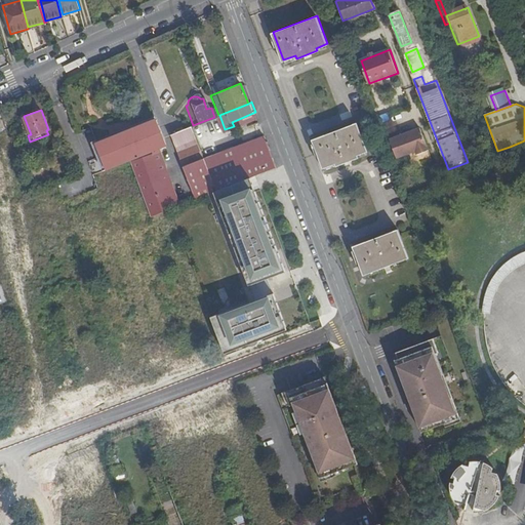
[(179,206),(158,149),(166,146),(154,114),(92,138),(105,170),(128,161),(151,218),(179,206)]
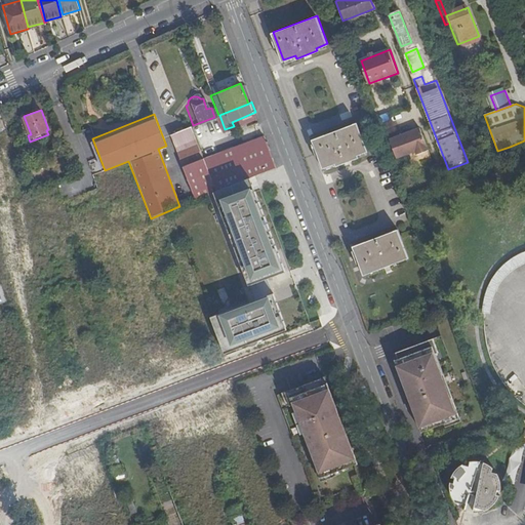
[(358,123),(314,138),(324,167),(336,162),(337,165),(358,158),(357,155),(368,151),(358,123)]
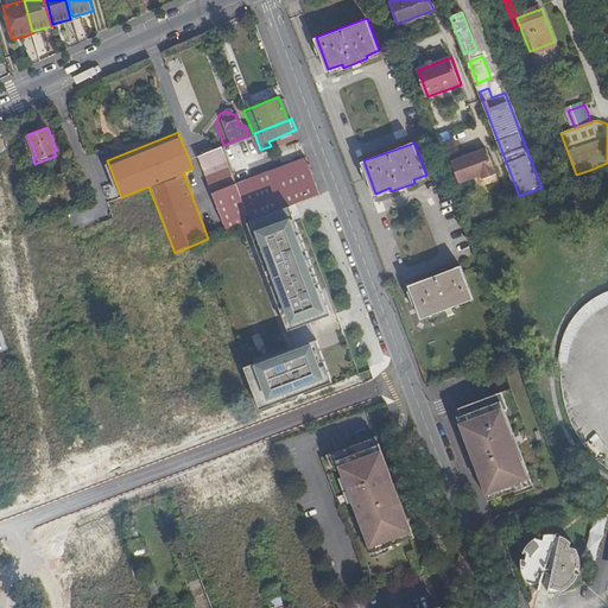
[(196,157),(227,232),(251,222),(290,207),(320,195),(304,154),(290,160),(233,183),(220,147),(196,157)]
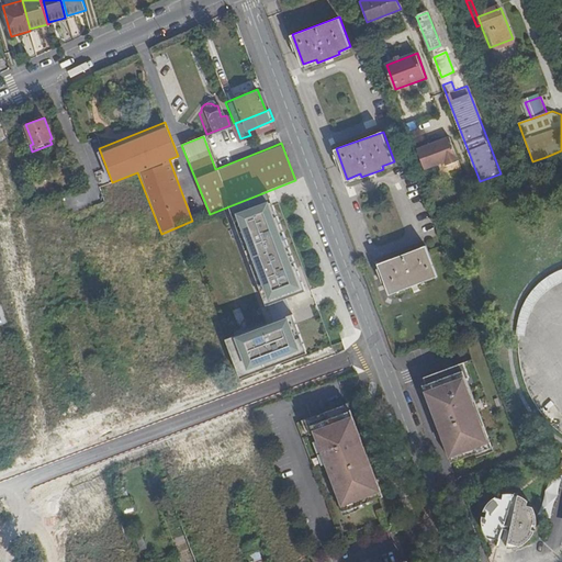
[(451,136),(418,149),(426,169),(447,160),(448,165),(460,159),(451,136)]
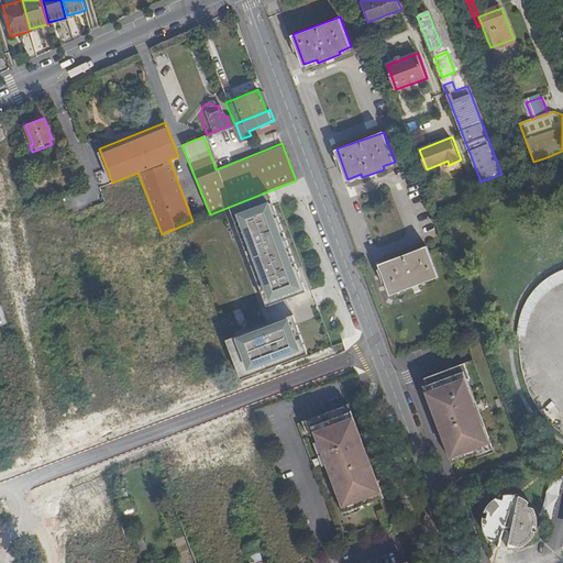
[(268,191),(232,206),(239,221),(243,219),(244,224),(240,225),(257,271),(262,269),(266,278),(261,280),(271,305),(286,299),(307,291),(268,191)]
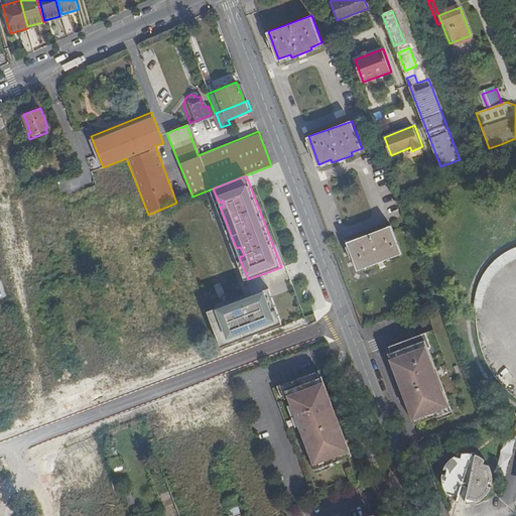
[(392,225),(348,241),(358,269),(370,265),(371,267),(391,260),(390,257),(402,253),(392,225)]
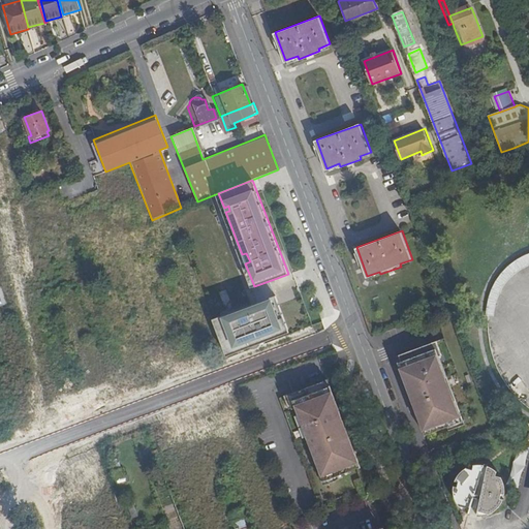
[(528,250),(495,273),(484,308),(484,316),(493,319),(497,319),(499,312),(522,313),(528,315),(528,312),(528,250)]
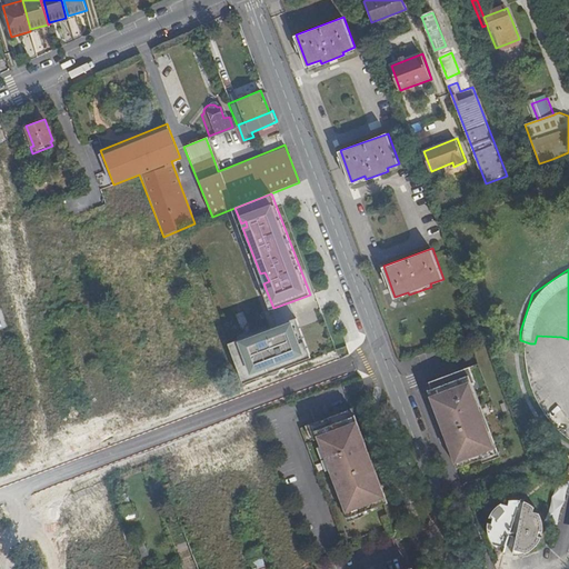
[(295,319),(289,302),(273,308),(271,309),(278,325),(295,319)]
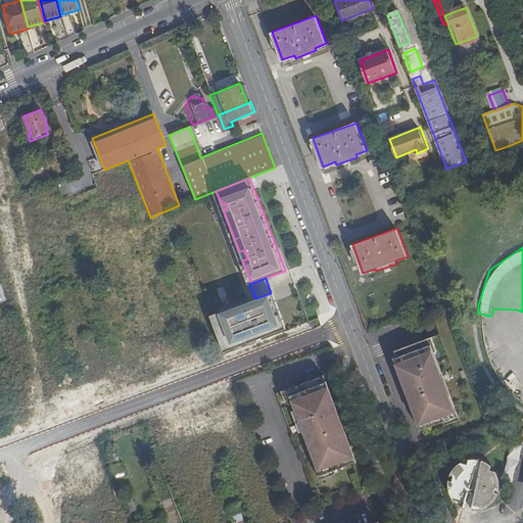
[(271,293),(255,298),(210,315),(223,348),(285,326),(273,292),(271,293)]
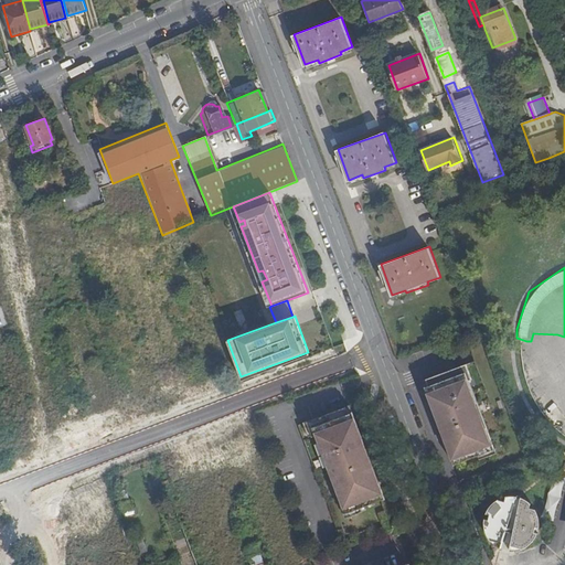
[(467,364),(423,380),(454,465),(496,449),(487,426),(483,427),(466,381),(470,380),(472,379),(467,364)]
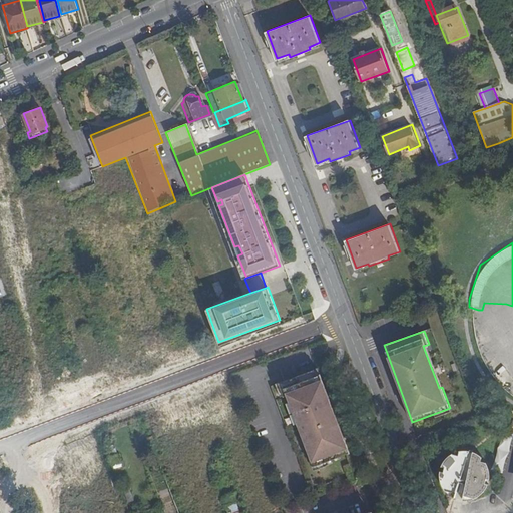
[(442,387),(427,345),(423,346),(439,388),(442,387)]
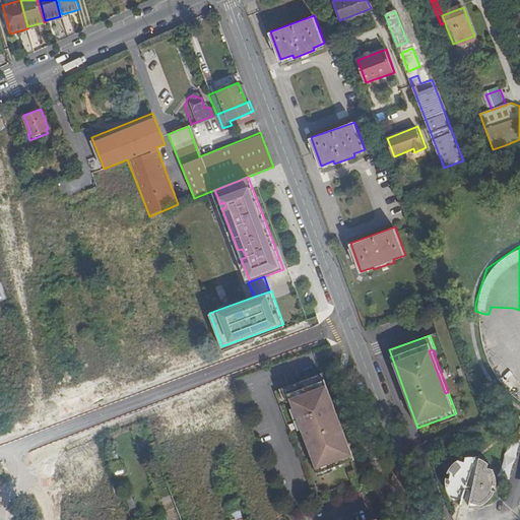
[(114,380),(127,376),(123,364),(110,368),(114,380)]
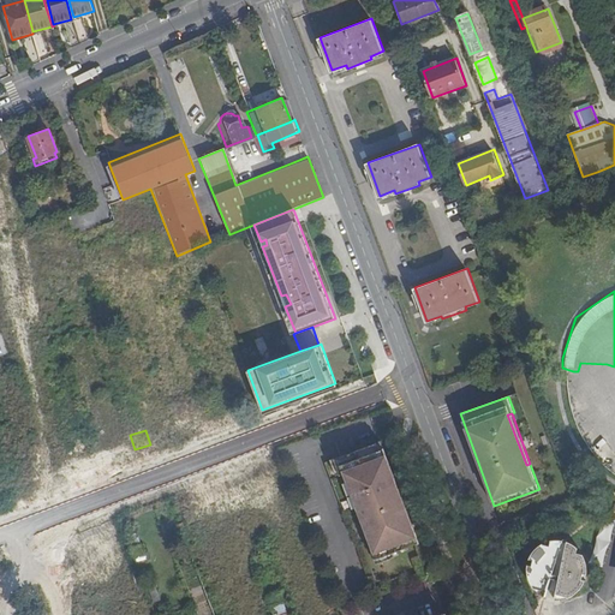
[(375,559),(418,543),(381,442),(335,459),(340,475),(344,475),(346,482),(350,481),(370,532),(366,533),(375,559)]
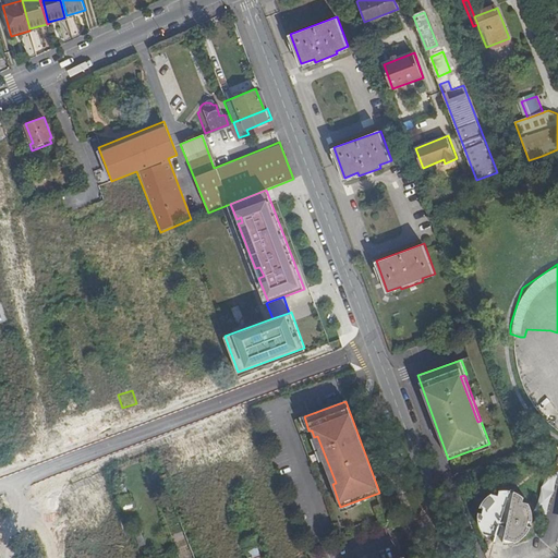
[(314,437),(332,484),(336,483),(317,436),(314,437)]
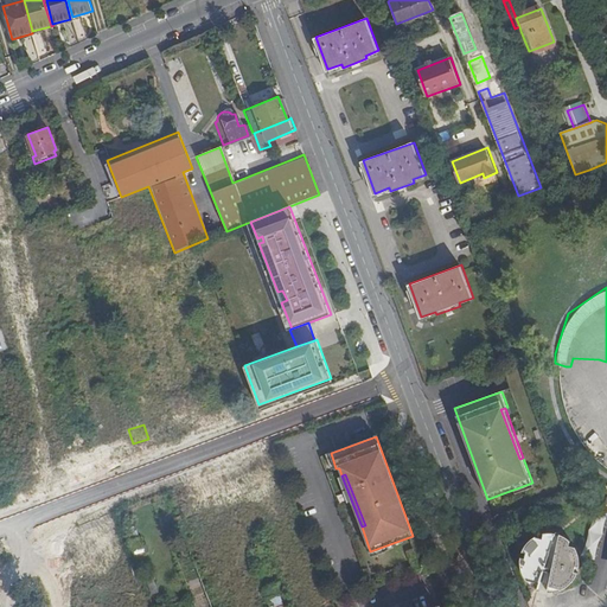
[(513,522),(510,511),(494,517),(498,528),(513,522)]
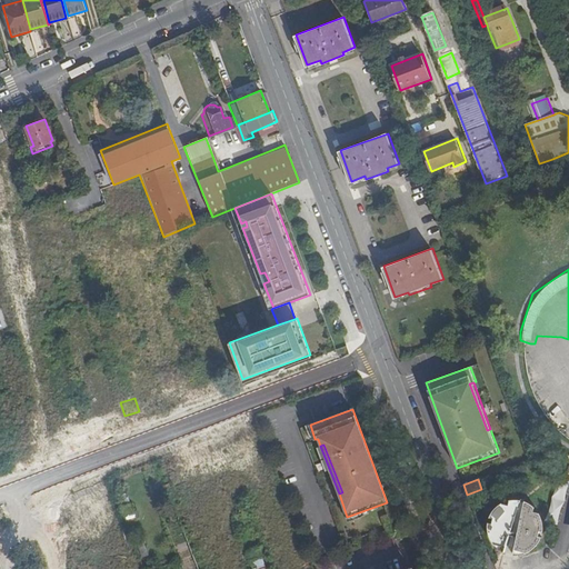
[(505,552),(521,499),(510,498),(509,503),(502,501),(499,505),(496,508),(492,511),(490,516),(493,516),(492,522),(488,522),(489,529),(491,536),(495,542),(499,548),(505,552)]
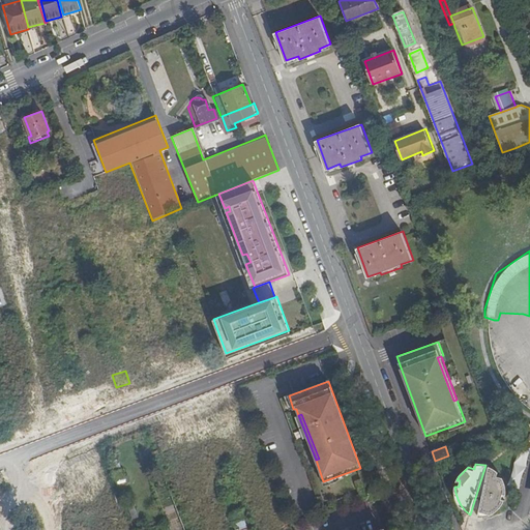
[(498,470),(490,465),(479,517),(484,517),(490,516),(495,512),(499,509),(503,505),(505,500),(502,499),(503,494),(507,495),(507,491),(507,488),(506,486),(503,477),(497,476),(498,470)]
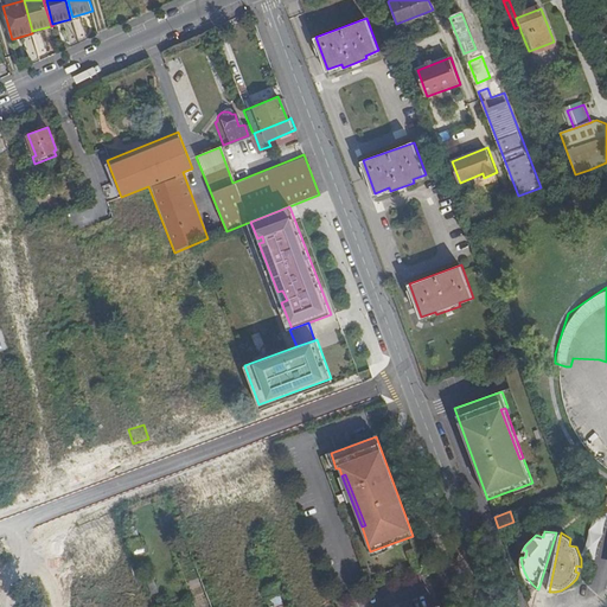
[(263,590),(266,600),(268,604),(268,606),(282,606),(275,586),(263,590)]
